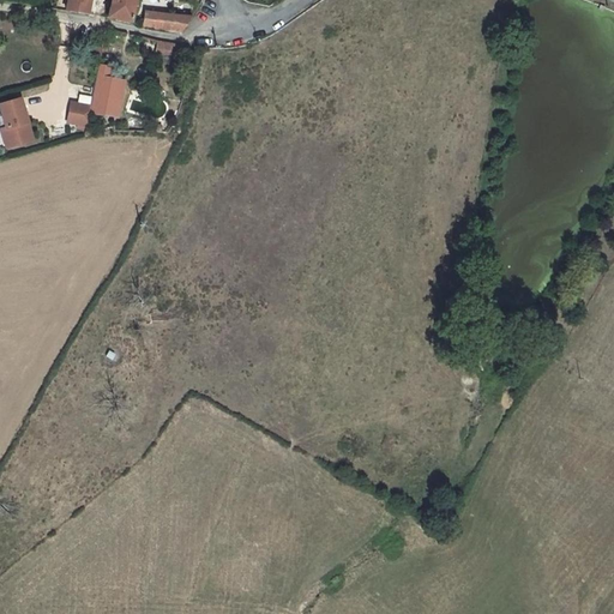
[(68,0),(66,11),(88,13),(90,0),(68,0)]
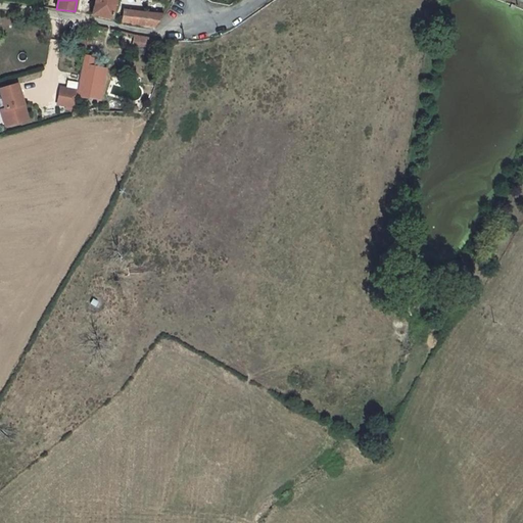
[(94,0),(91,15),(111,19),(114,0),(94,0)]
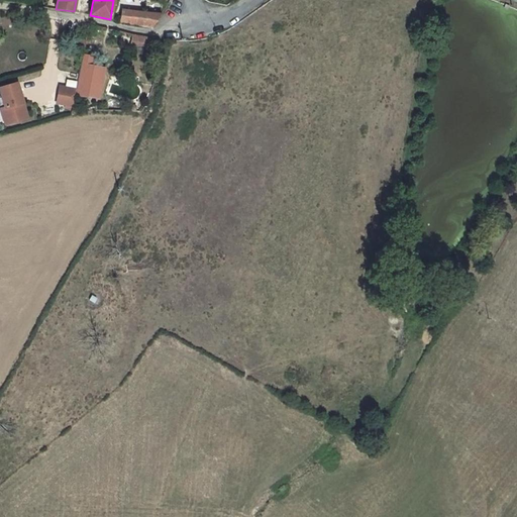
[(122,10),(120,21),(152,27),(162,14),(122,10)]
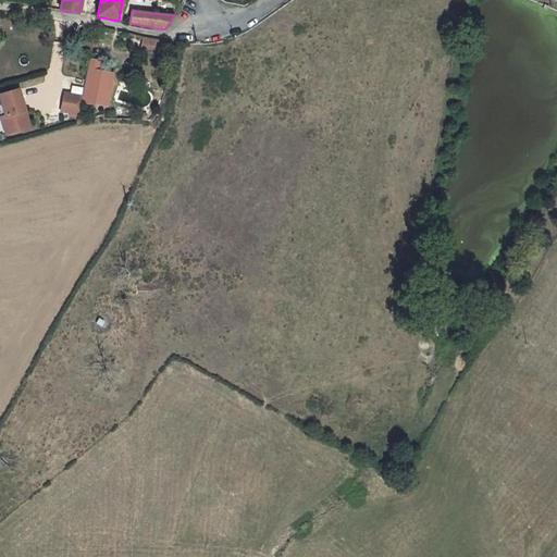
[(158,39),(144,37),(141,45),(147,46),(147,48),(156,50),(157,46),(163,47),(164,41),(158,39)]
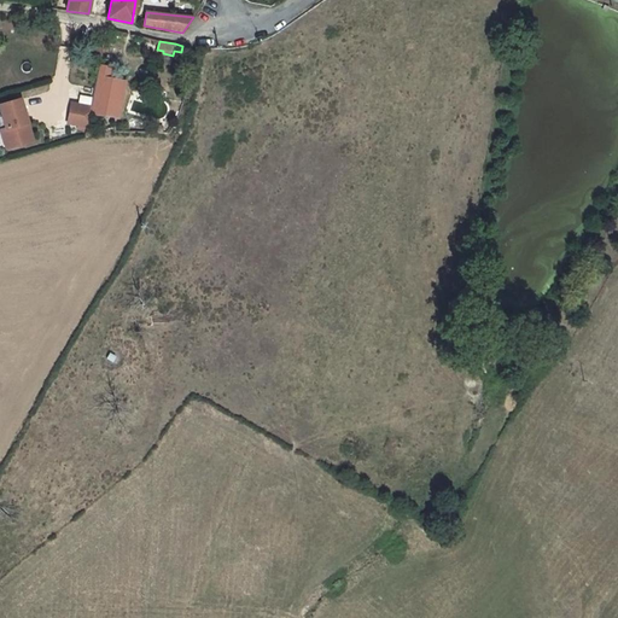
[(29,134),(18,100),(0,105),(0,114),(5,129),(0,130),(6,150),(22,144),(19,138),(29,134)]
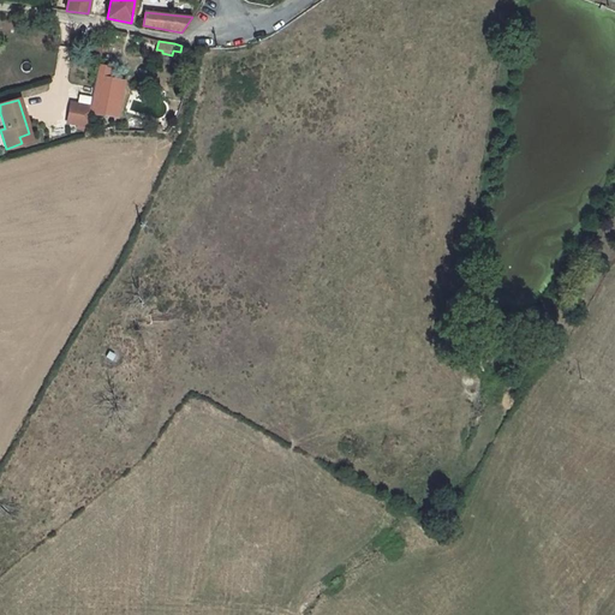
[(85,125),(90,107),(71,103),(67,121),(85,125)]
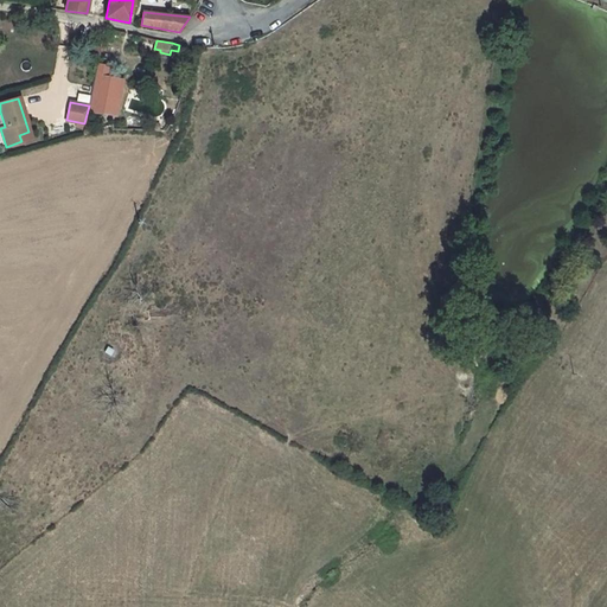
[(21,141),(31,139),(29,132),(19,135),(21,141)]
